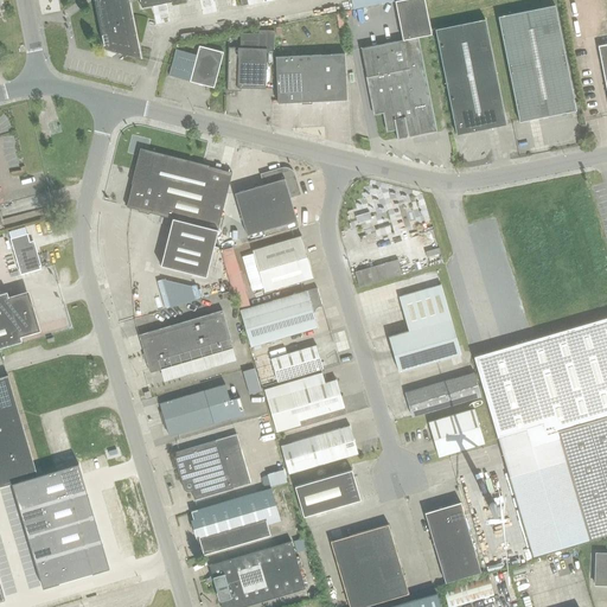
[(139,0),(141,8),(180,0),(94,0),(104,49),(122,53),(123,57),(127,55),(140,58),(128,0),(139,0)]
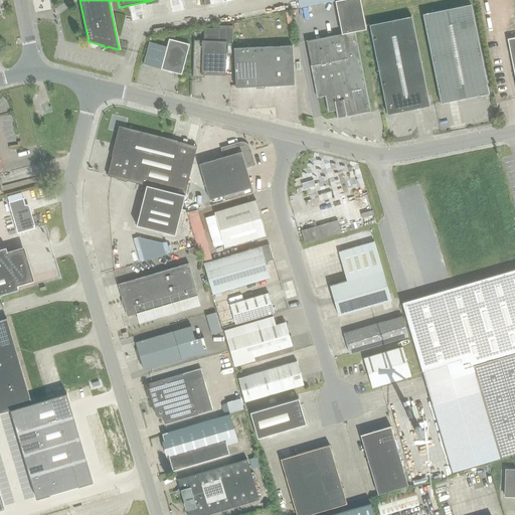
[(328,111),(335,110),(337,118),(343,116),(345,114),(348,116),(370,111),(354,31),(366,29),(359,0),(338,0),(335,1),(342,34),(306,41),(317,97),(325,96),(328,111)]
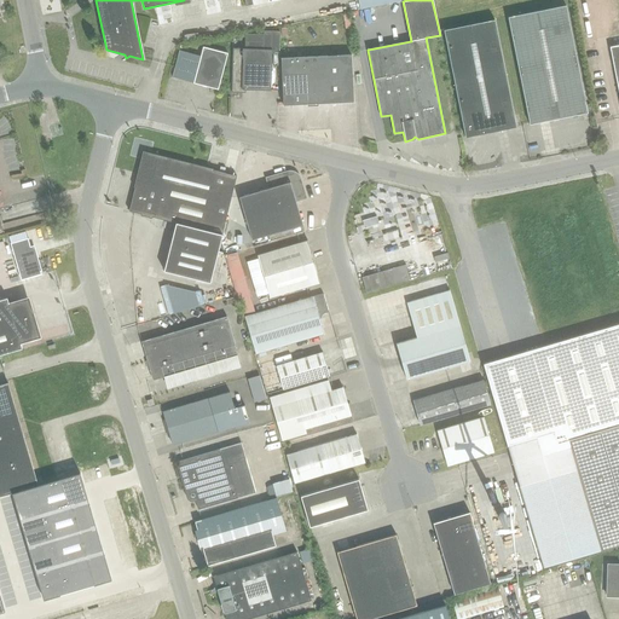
[(530,125),(576,115),(588,113),(566,5),(508,17),(530,125)]
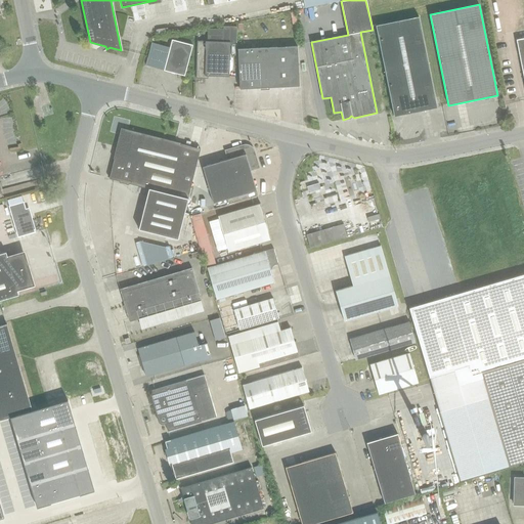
[(394,116),(404,114),(437,107),(419,16),(376,26),(394,116)]
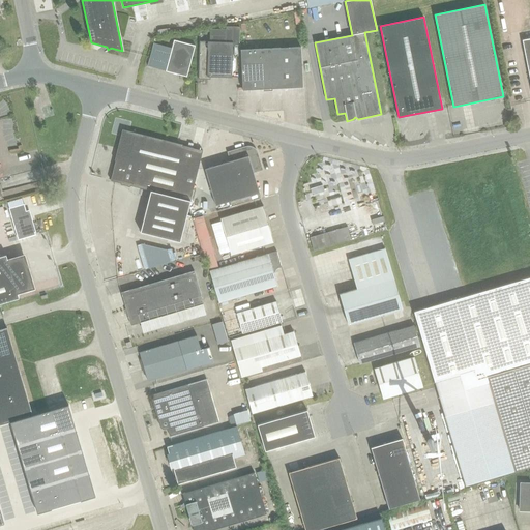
[(199,41),(198,79),(210,80),(210,77),(232,78),(233,42),(239,42),(239,27),(226,27),(226,30),(210,29),(210,41),(199,41)]
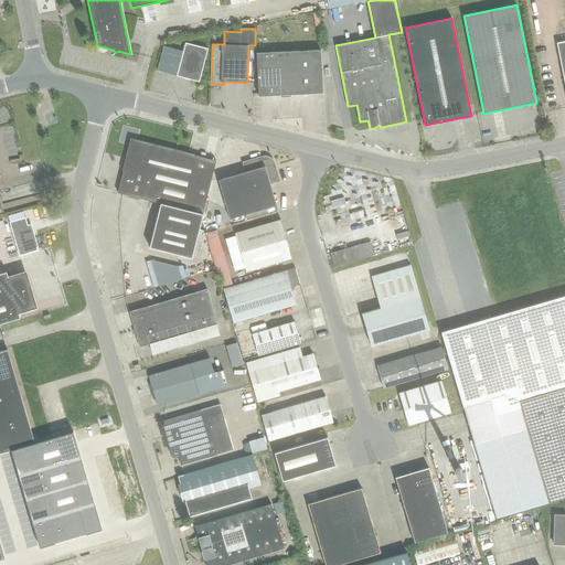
[(163,46),(157,71),(177,76),(191,80),(199,82),(208,49),(185,43),(183,52),(163,46)]
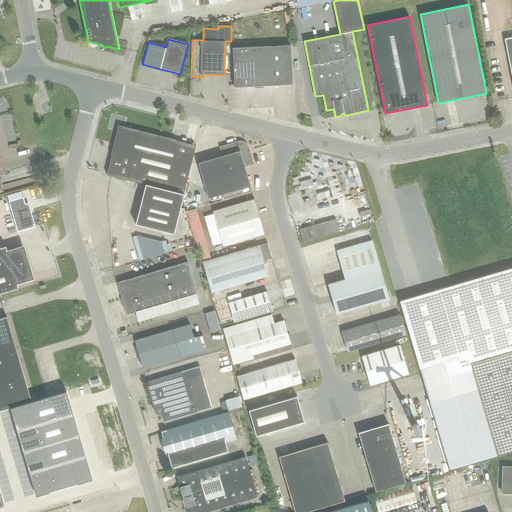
[(234,87),(290,84),(292,84),(290,45),(232,48),(234,87)]
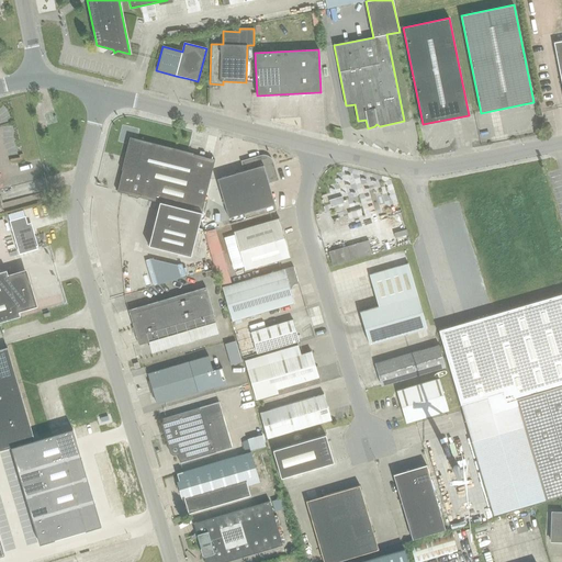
[(131,138),(123,167),(116,191),(159,203),(148,246),(191,257),(202,213),(215,160),(131,138)]
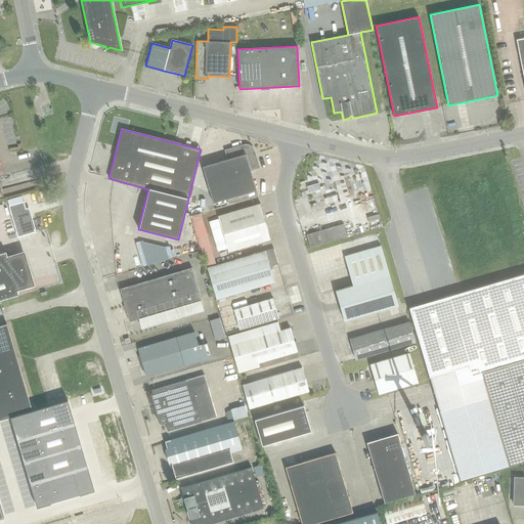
[(243,145),(225,150),(228,160),(203,167),(213,203),(256,190),(250,170),(259,168),(254,151),(253,149),(252,147),(250,146),(248,145),(245,145),(243,145)]
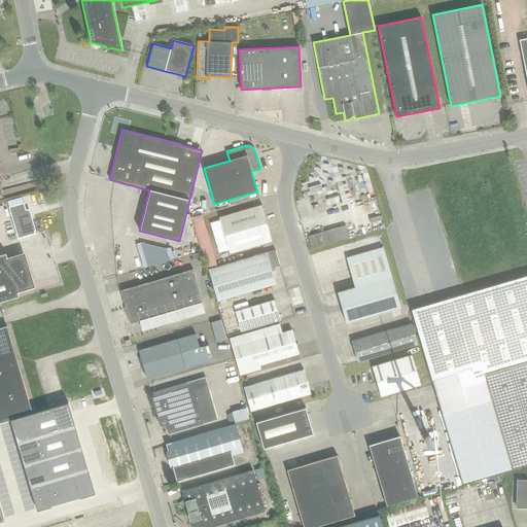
[(18,238),(35,234),(30,216),(28,217),(24,203),(8,207),(18,238)]
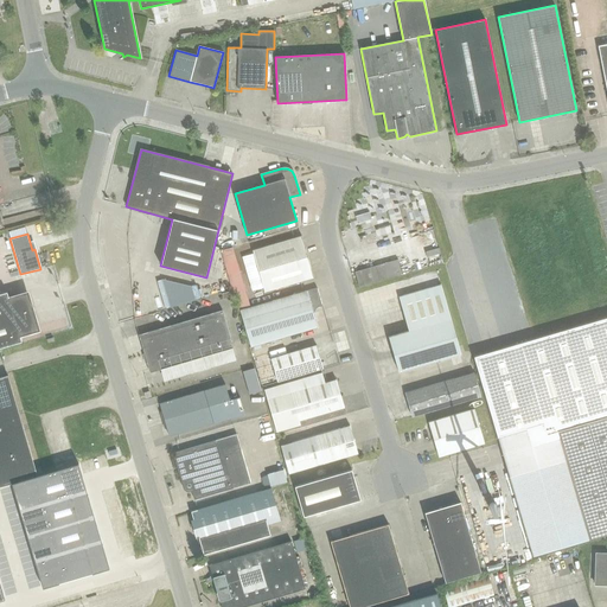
[(301,236),(292,238),(253,250),(254,254),(242,257),(247,275),(307,257),(301,236)]
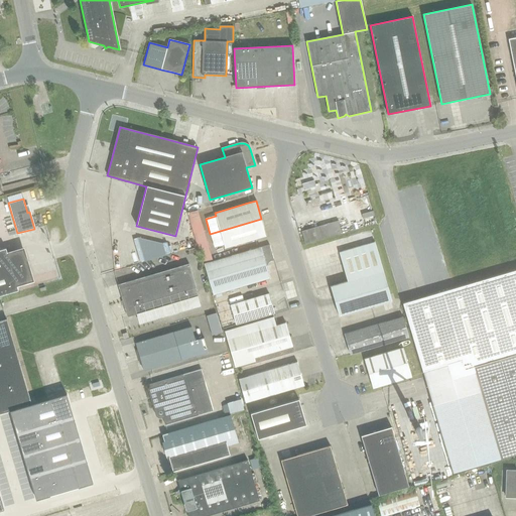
[(225,248),(255,239),(266,236),(261,219),(210,234),(214,248),(224,245),(225,248)]
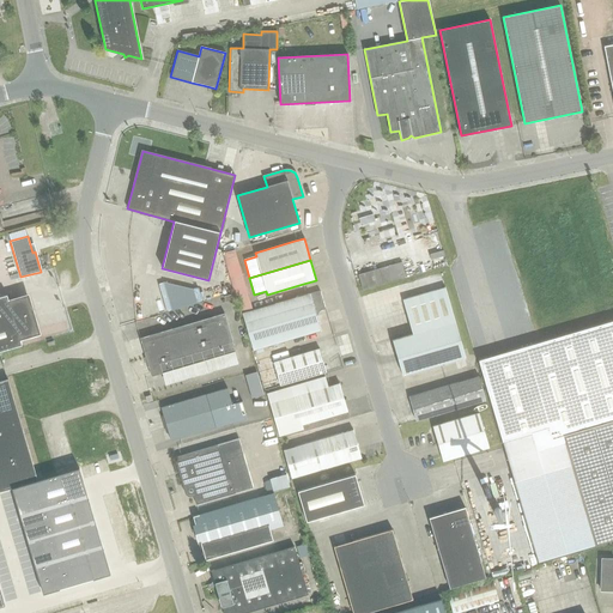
[(380,268),(358,274),(363,289),(383,283),(380,268)]
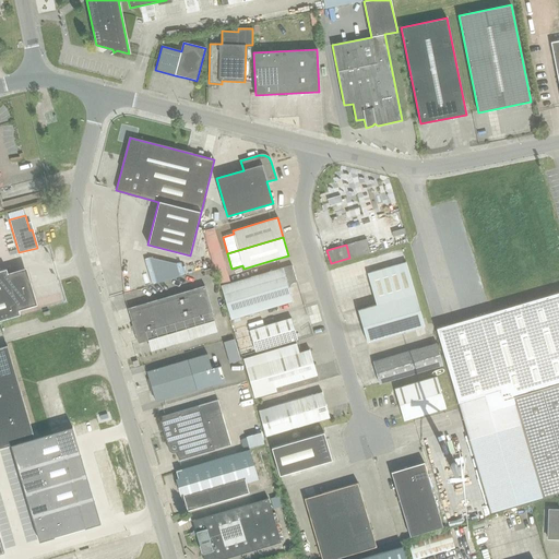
[(181,275),(177,252),(147,259),(153,282),(181,275)]
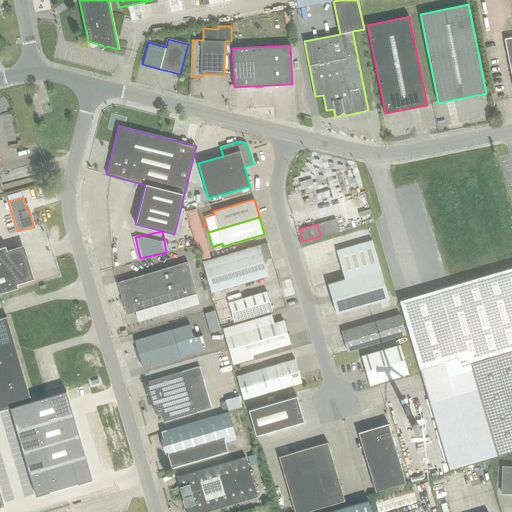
[(205,239),(194,242),(195,245),(200,262),(202,262),(211,259),(205,239)]
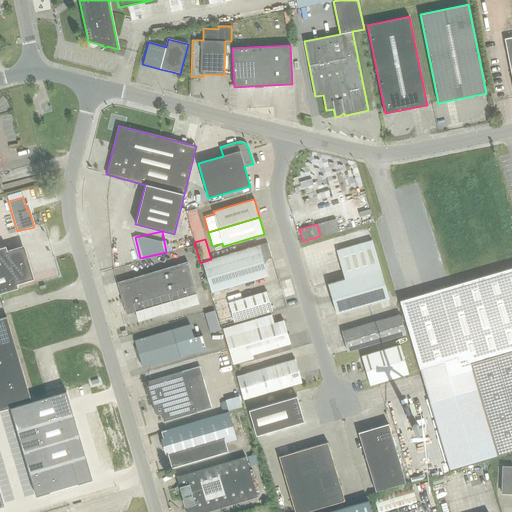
[(336,314),(389,298),(372,240),(336,251),(345,279),(328,284),(336,314)]
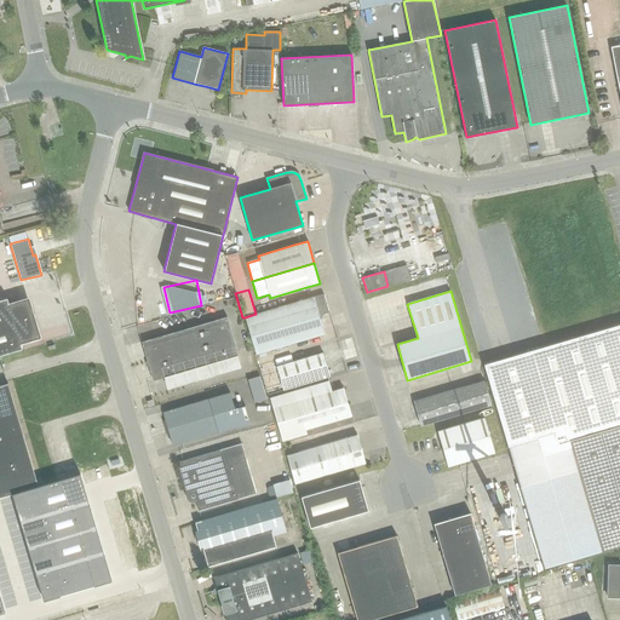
[(256,314),(245,317),(256,355),(259,354),(265,351),(323,334),(319,316),(329,313),(323,294),(256,314)]
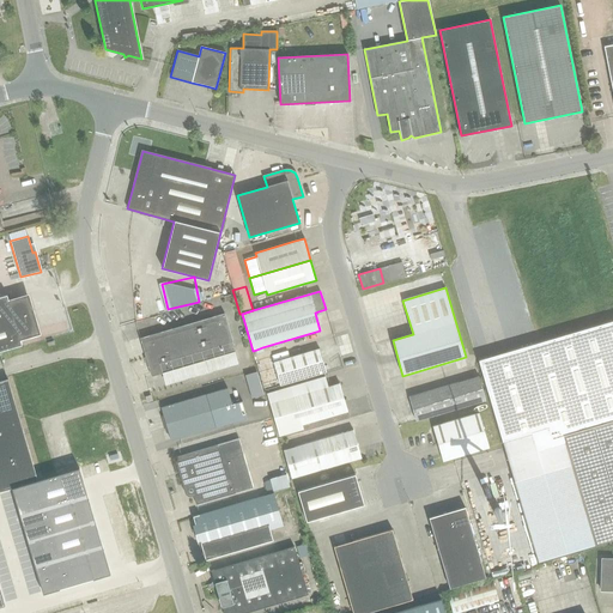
[(35,331),(25,299),(10,304),(7,295),(0,296),(0,351),(22,345),(19,335),(35,331)]
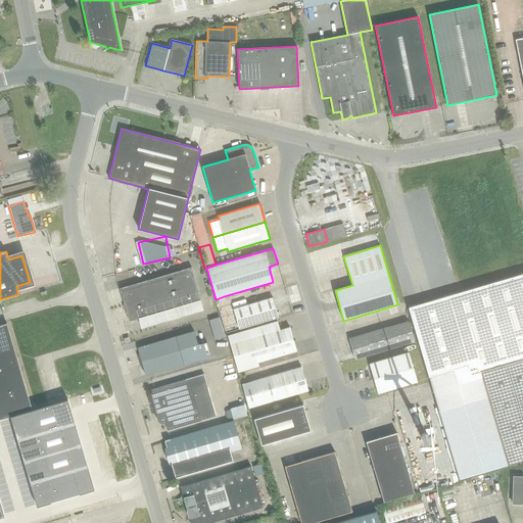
[(129,321),(192,302),(201,300),(191,268),(120,288),(129,321)]
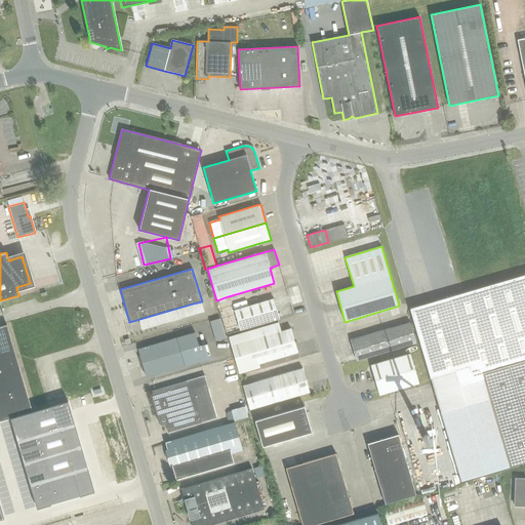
[(524,274),(437,300),(428,304),(417,306),(409,309),(434,393),(460,482),(510,467),(524,461),(524,274)]
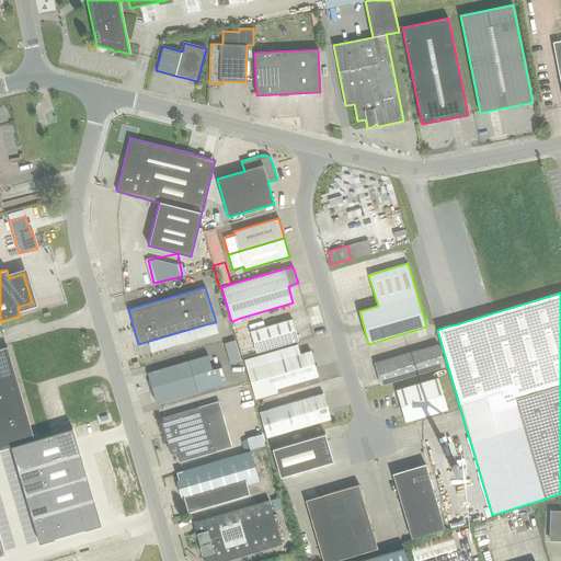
[(293,319),(250,332),(256,353),(298,341),(293,319)]
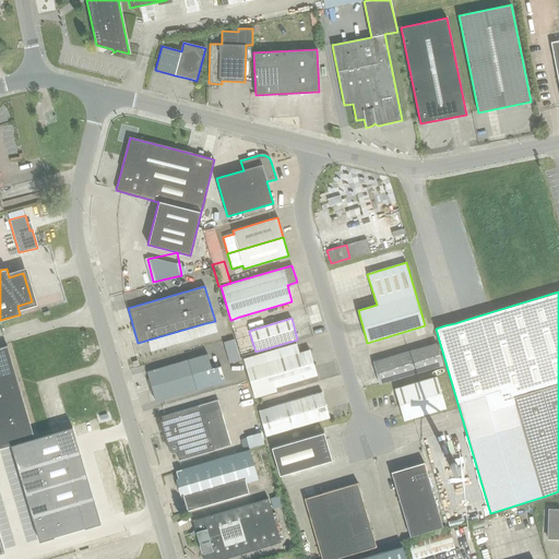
[(372,361),(379,383),(443,365),(437,343),(372,361)]
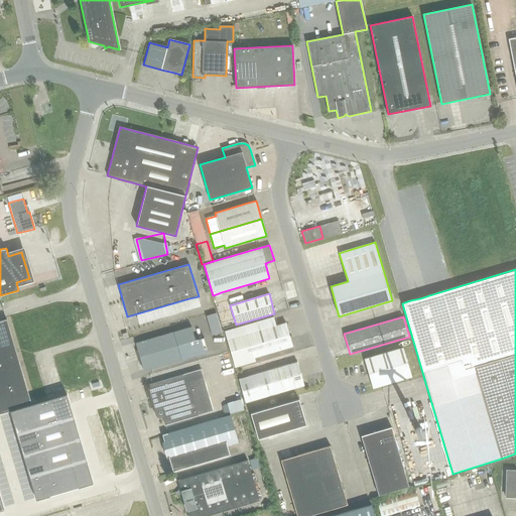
[(225,332),(235,367),(255,361),(254,358),(292,346),(285,323),(276,326),(273,317),(225,332)]
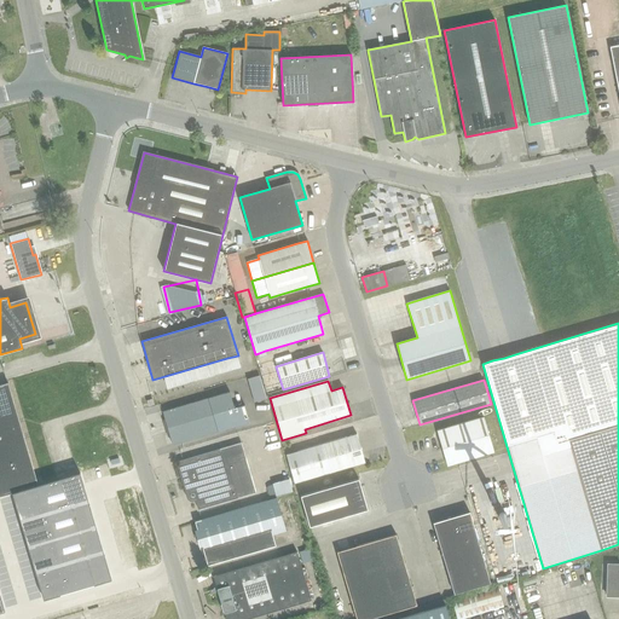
[(0,495),(38,484),(7,382),(0,383),(0,495)]
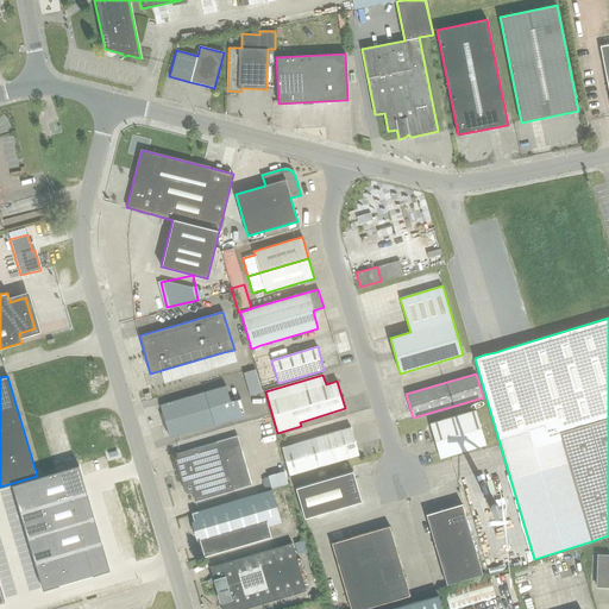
[(226,385),(159,405),(164,421),(231,402),(226,385)]
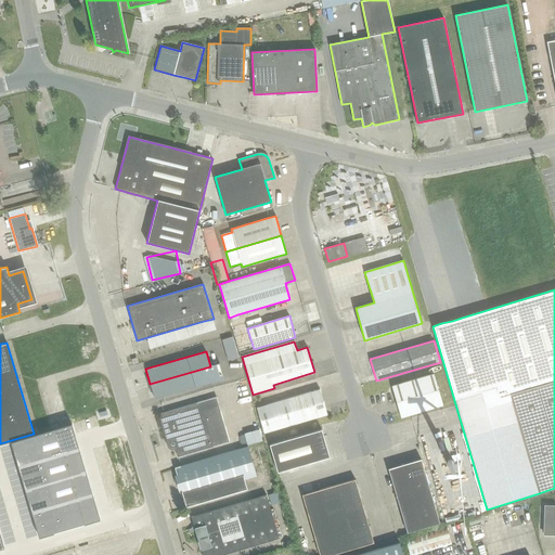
[(150,384),(154,398),(223,378),(219,363),(210,366),(150,384)]
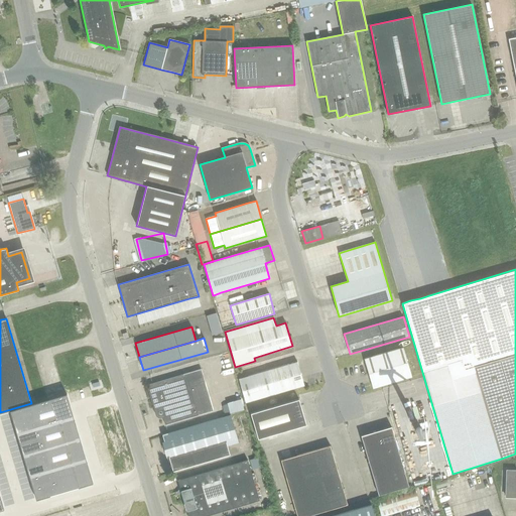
[(411,377),(403,348),(364,359),(373,388),(411,377)]
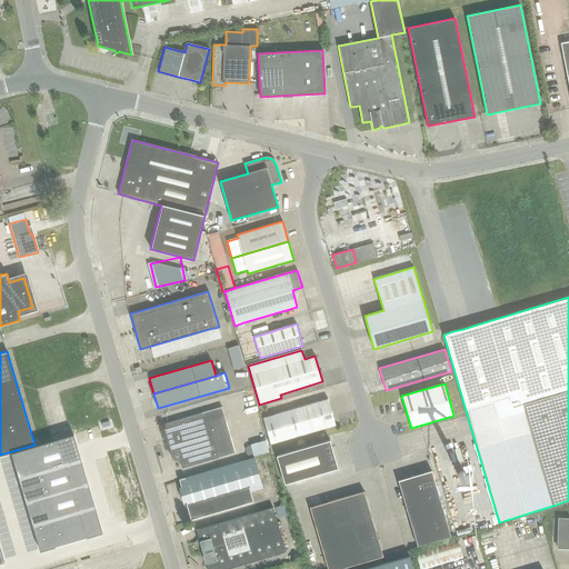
[(262,418),(270,443),(336,425),(328,399),(262,418)]
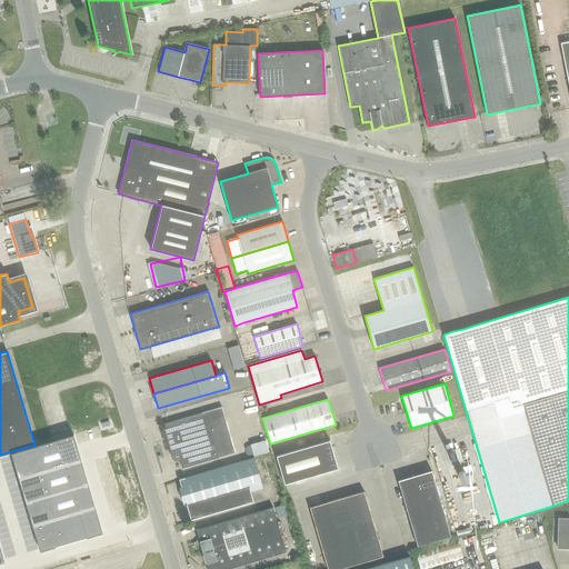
[(178,452),(180,461),(182,468),(236,452),(221,407),(166,423),(165,423),(165,425),(163,425),(163,426),(163,427),(171,451),(171,452),(172,453),(173,453),(175,453),(176,453),(178,452)]
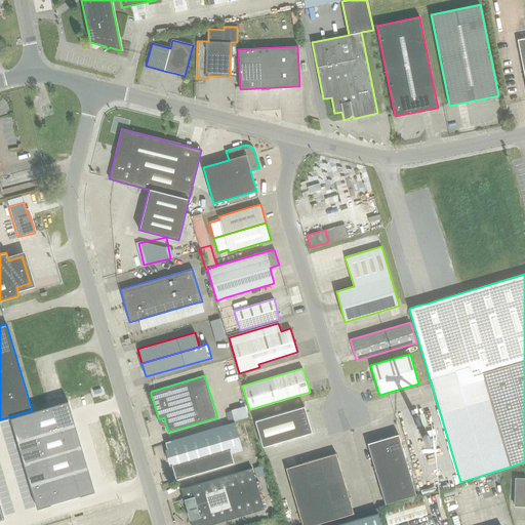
[(32,411),(36,425),(39,435),(75,425),(68,401),(48,407),(36,410),(32,411)]
